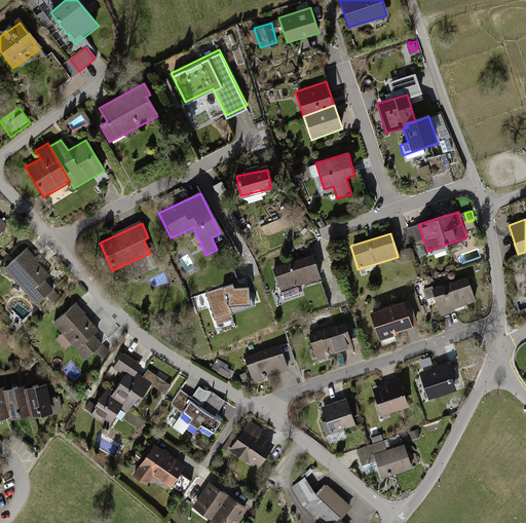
[(24,251),(3,268),(36,304),(57,287),(24,251)]
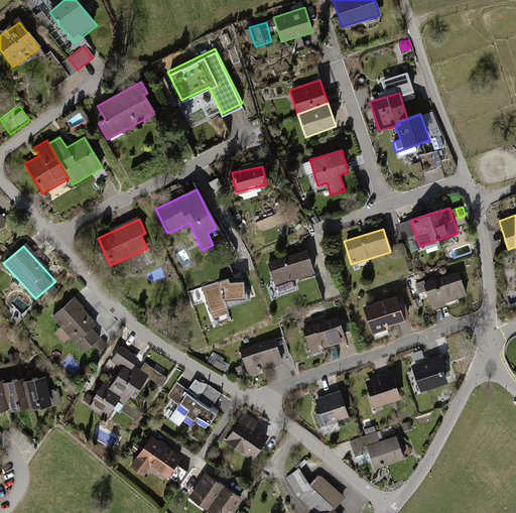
[(305,250),(268,262),(275,286),(313,274),(305,250)]
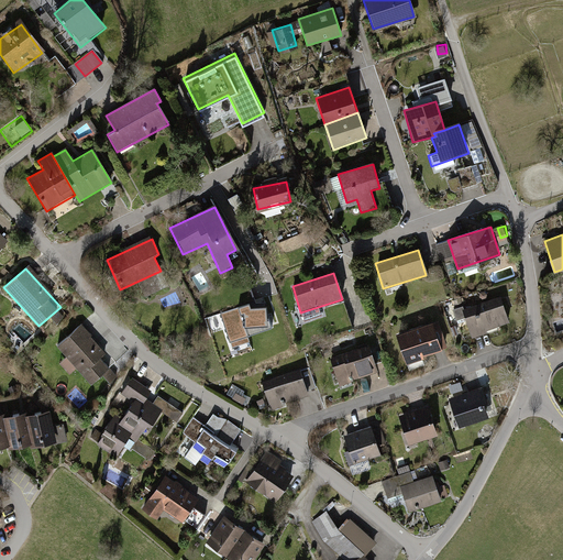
[(501,297),(462,309),(471,336),(509,324),(501,297)]
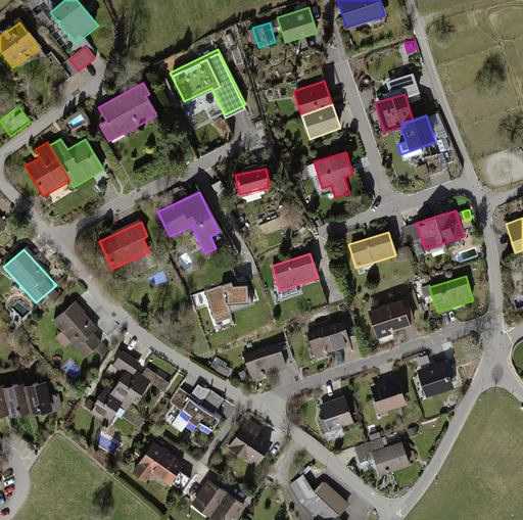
[(237,278),(205,288),(216,319),(232,314),(230,309),(253,301),(246,278),(238,279),(237,278)]
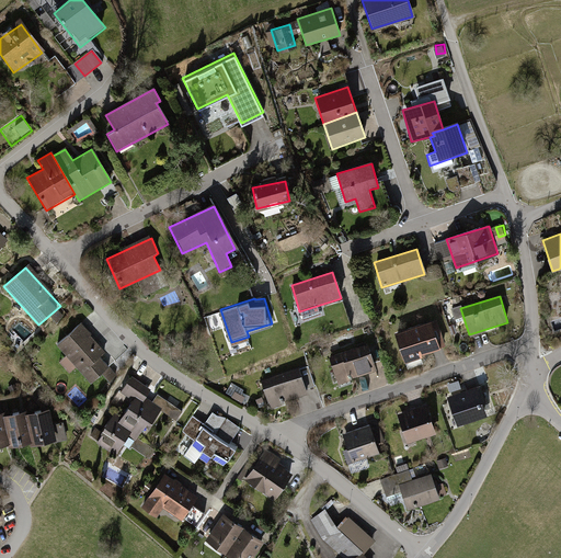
[(431,321),(395,333),(404,362),(441,350),(431,321)]
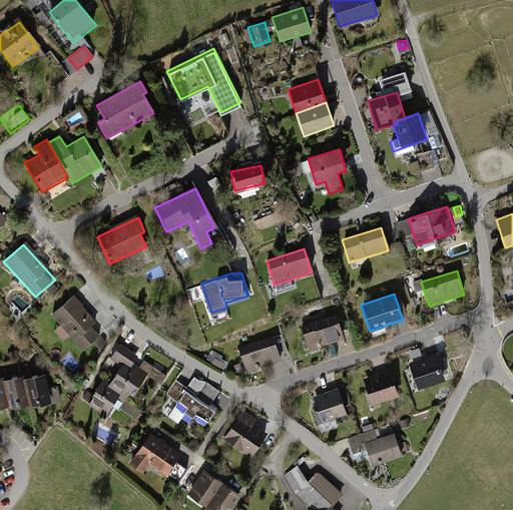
[(76,298),(53,316),(83,353),(101,338),(91,326),(96,323),(76,298)]
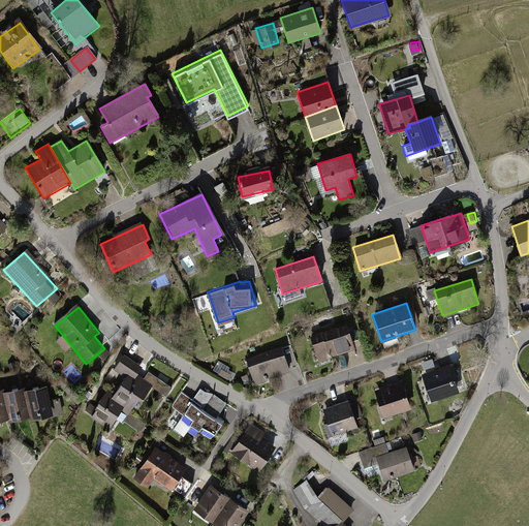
[(346,326),(310,337),(317,361),(353,349),(346,326)]
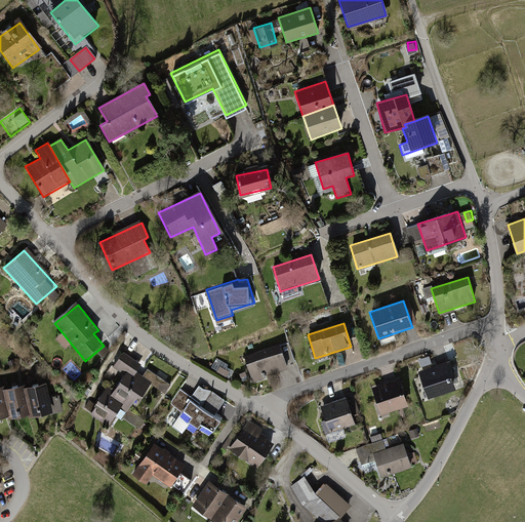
[(290,338),(282,340),(287,360),(295,358),(290,338)]
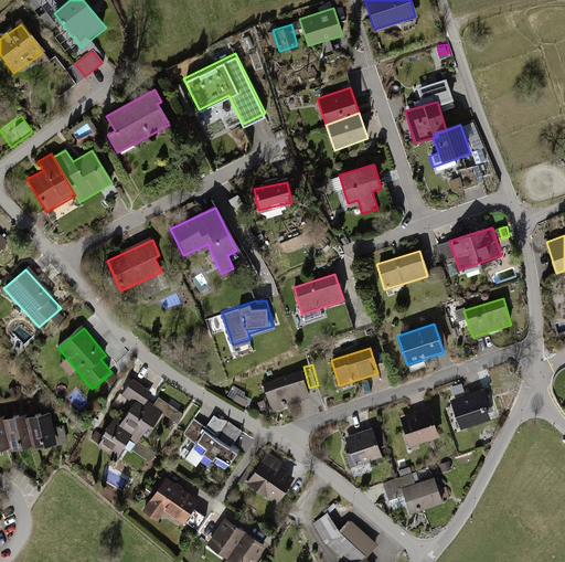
[(300,371),(260,384),(269,410),(308,396),(300,371)]
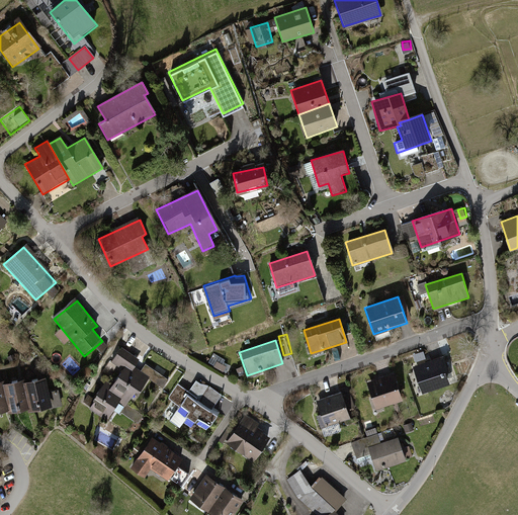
[(123,350),(111,364),(121,372),(111,385),(106,381),(101,389),(120,402),(126,406),(147,379),(134,368),(139,362),(123,350)]
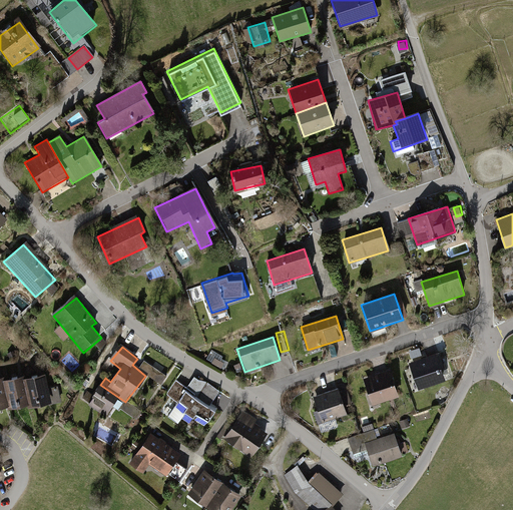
[(436,355),(410,363),(417,389),(443,381),(436,355)]
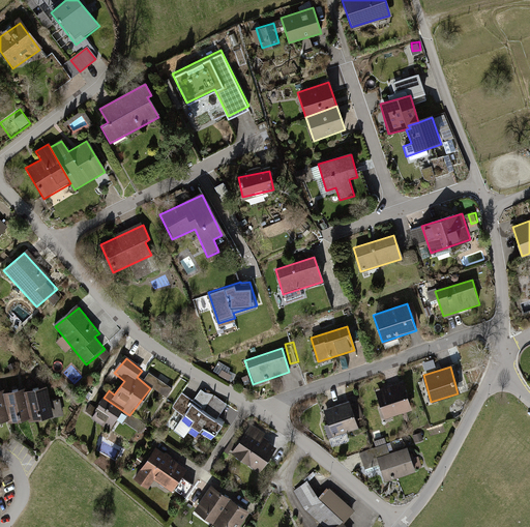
[(404,382),(376,390),(384,417),(411,410),(404,382)]
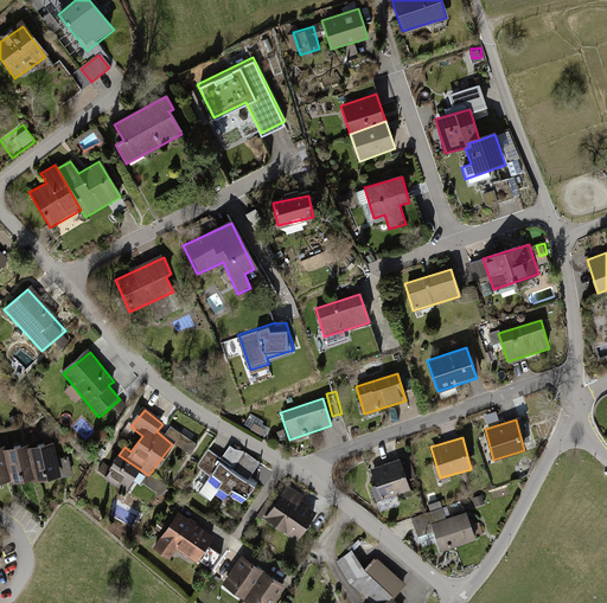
[(55,472),(51,441),(26,443),(30,475),(55,472)]
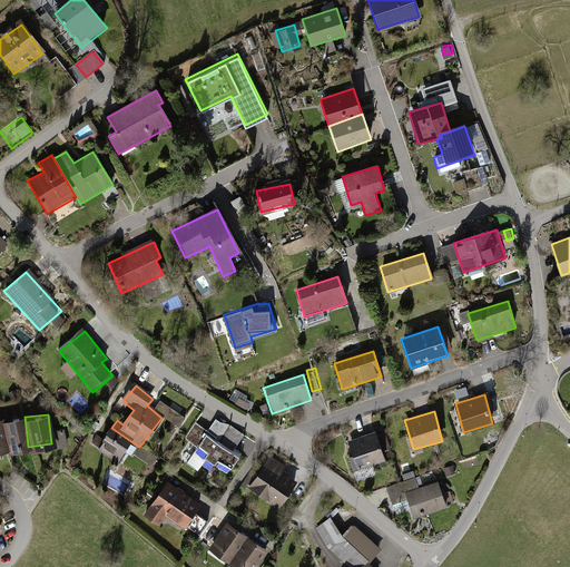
[(28,447),(25,417),(1,420),(6,449),(28,447)]
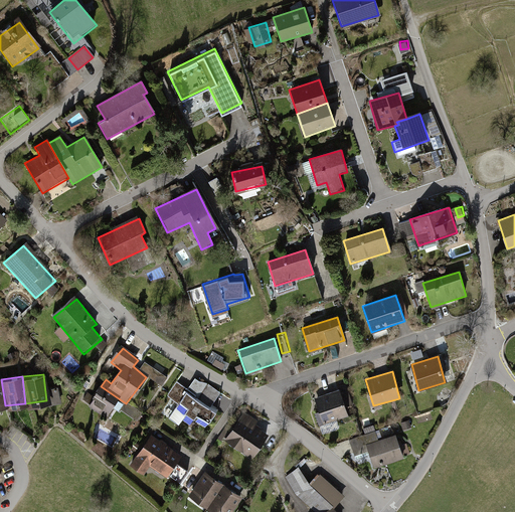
[(177,377),(168,391),(178,398),(179,396),(187,401),(184,405),(193,411),(196,407),(210,416),(216,406),(194,392),(196,389),(177,377)]
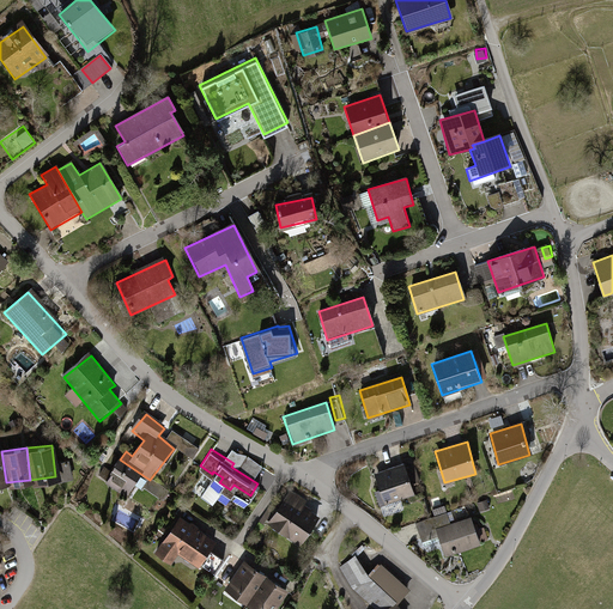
[(143,475),(120,460),(103,483),(126,499),(143,475)]
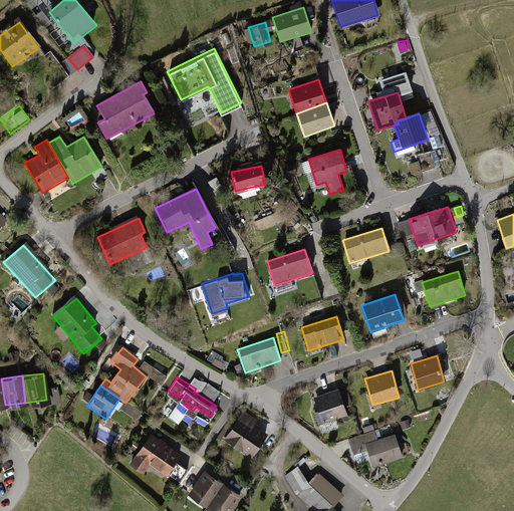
[(339,390),(311,398),(319,426),(348,418),(339,390)]
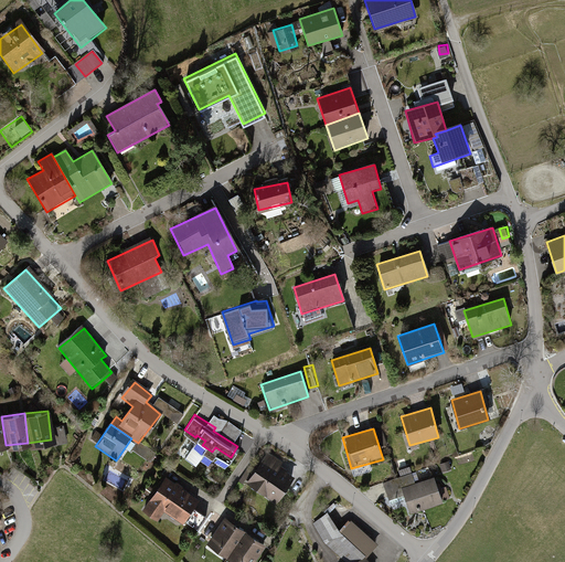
[(270,452),(248,483),(277,504),(300,473),(270,452)]
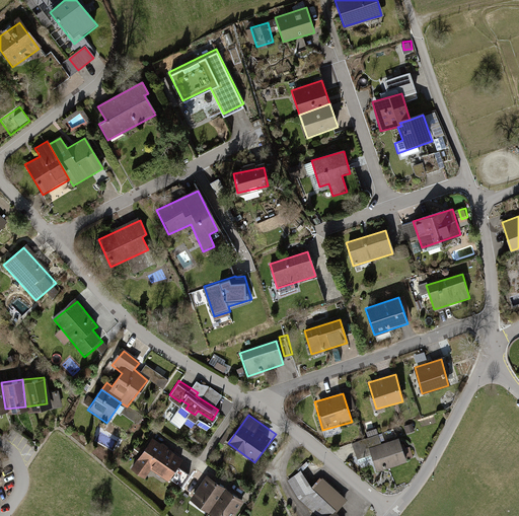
[(378,433),(353,441),(360,460),(371,456),(376,470),(406,461),(398,436),(381,442),(378,433)]
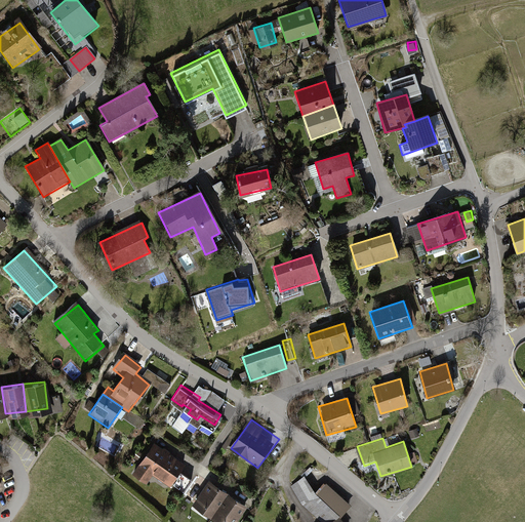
[(157,441),(131,473),(146,483),(154,473),(179,492),(196,472),(186,464),(157,441)]
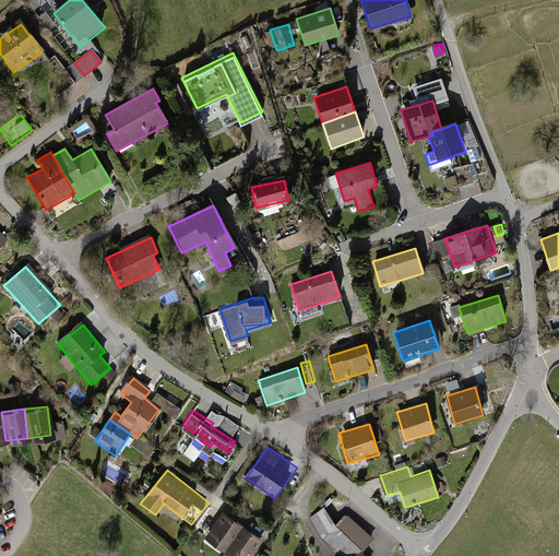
[(371,555),(364,547),(379,534),(355,508),(339,522),(323,506),(308,519),(323,536),(341,555),(371,555)]
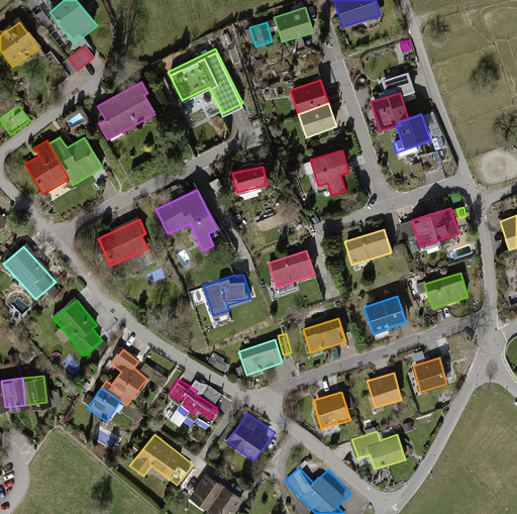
[(189,497),(207,511),(224,488),(206,474),(189,497)]
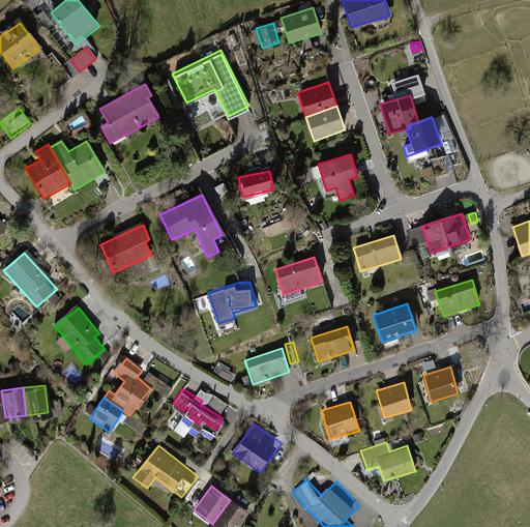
[(212,524),(215,526),(238,526),(248,514),(230,500),(212,524)]
